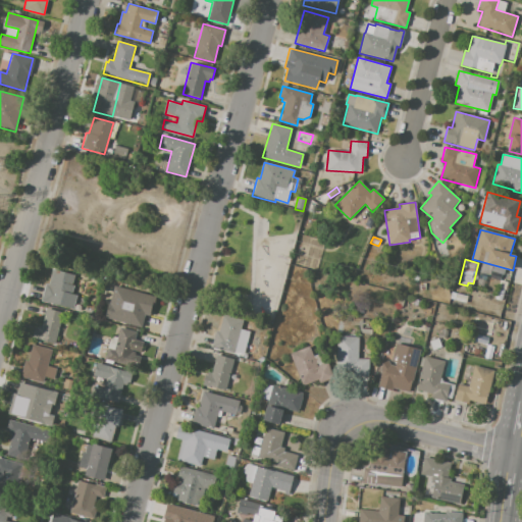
[(481,263),(492,266),(490,275),(479,272),(481,263)]
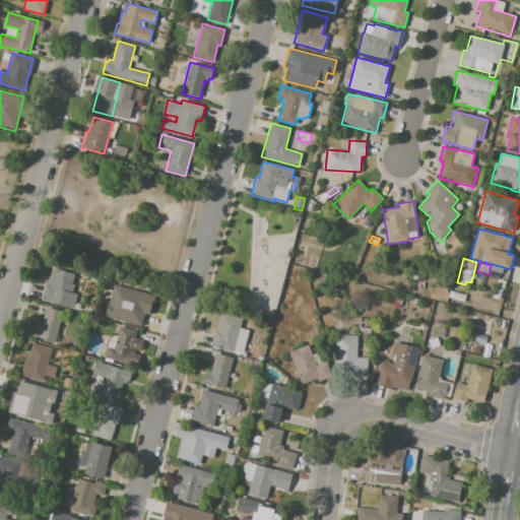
[(41,300),(46,283),(49,283),(53,268),(74,274),(72,284),(74,284),(72,293),(74,294),(71,308),(41,300)]
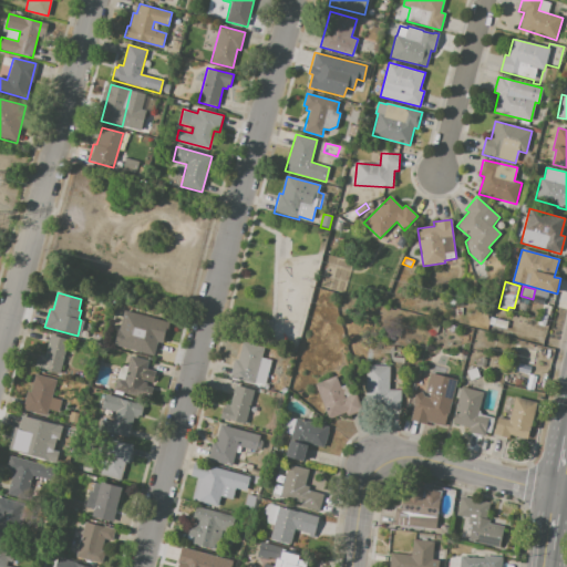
[(545,327),(538,325),(542,313),(547,316),(545,327)]
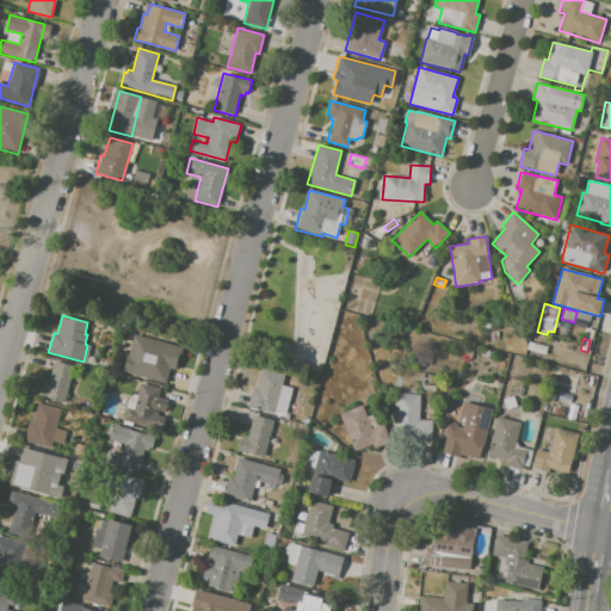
[(170,384),(179,347),(156,341),(147,378),(170,384)]
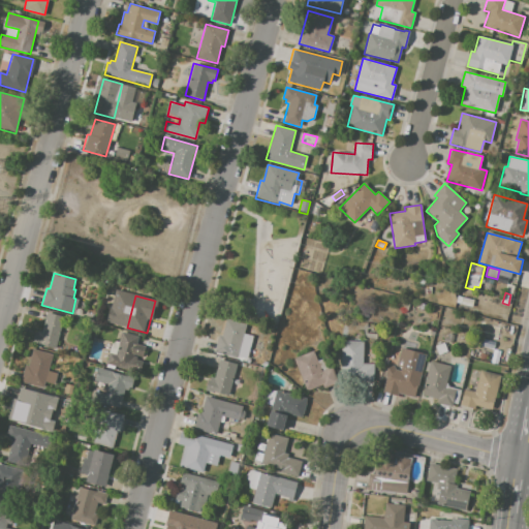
[(471,307),(456,303),(458,296),(473,301),(471,307)]
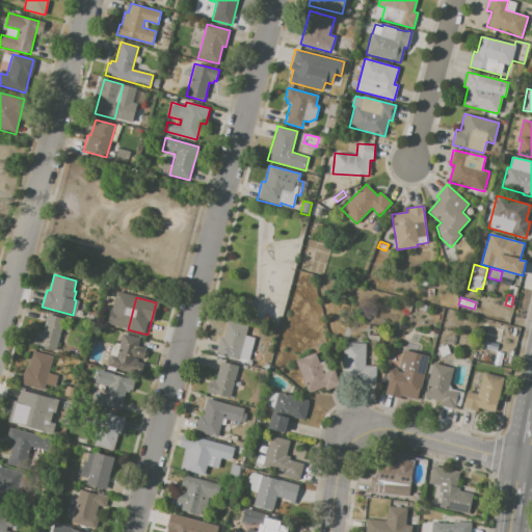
[(47,314),(63,319),(55,351),(32,345),(35,334),(37,335),(38,333),(42,334),(47,314)]
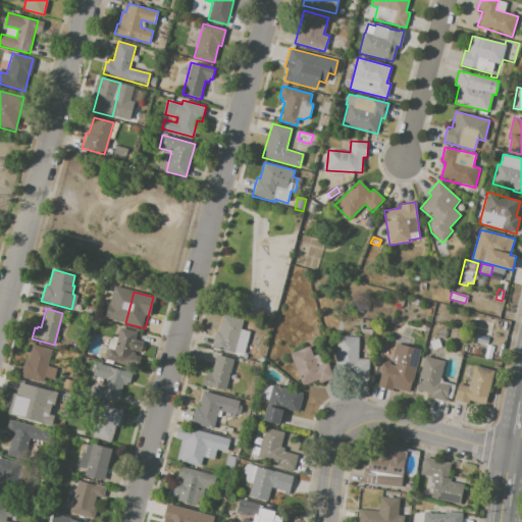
[(215,330),(218,331),(222,316),(243,321),(241,329),(250,331),(244,355),(211,347),(215,330)]
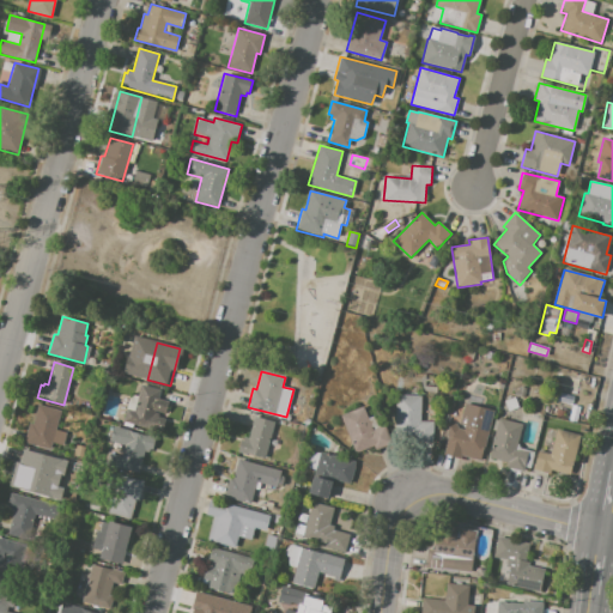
[(140,384),(161,389),(158,399),(170,401),(167,413),(156,410),(155,414),(164,417),(161,428),(135,422),(134,425),(123,422),(131,394),(138,396),(140,384)]
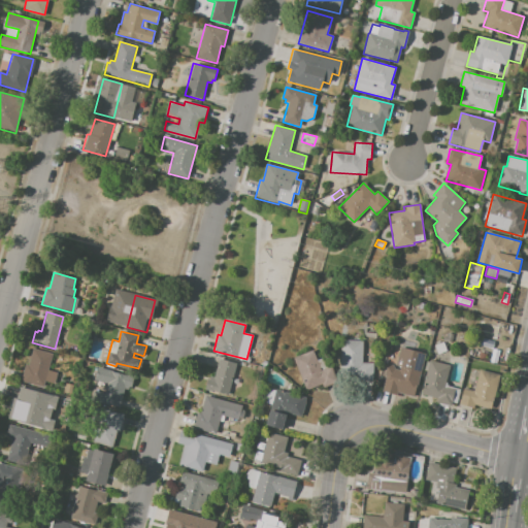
[(449,333),(453,334),(452,339),(450,341),(443,340),(443,336),(448,336),(449,333)]
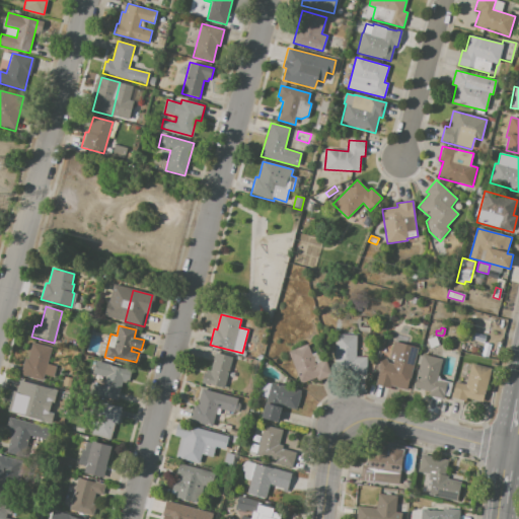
[(335,334),(357,335),(356,357),(366,357),(366,374),(352,373),(352,369),(334,369),(335,334)]
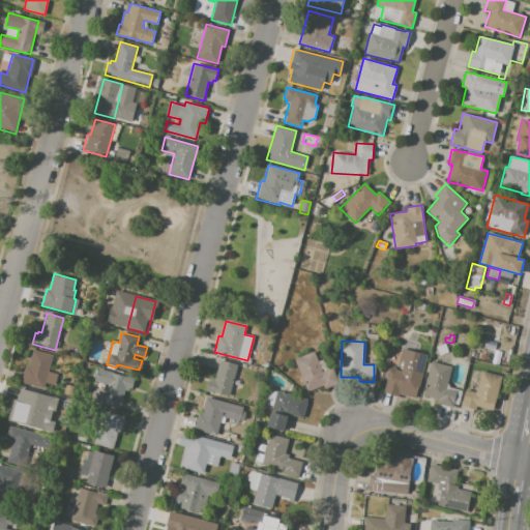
[(436,347),(445,344),(448,352),(439,355),(436,347)]
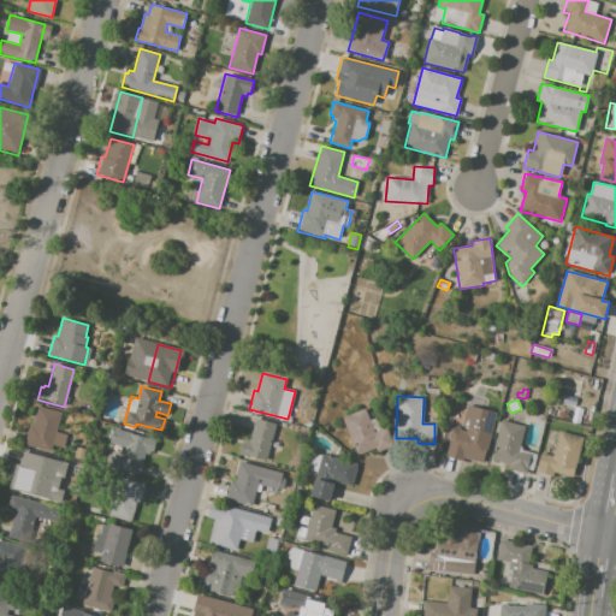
[(450,439),(448,437),(450,428),(457,425),(461,431),(466,432),(467,427),(461,426),(467,406),(497,413),(483,463),(463,458),(463,461),(445,456),(450,439)]
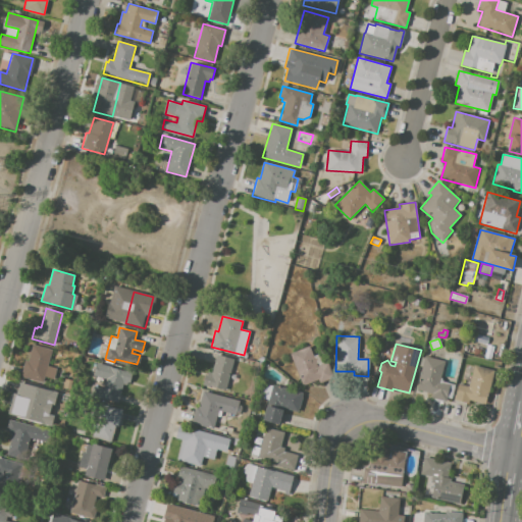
[(33,345),(51,350),(47,365),(58,368),(55,381),(45,378),(44,383),(20,377),(25,360),(29,361),(33,345)]
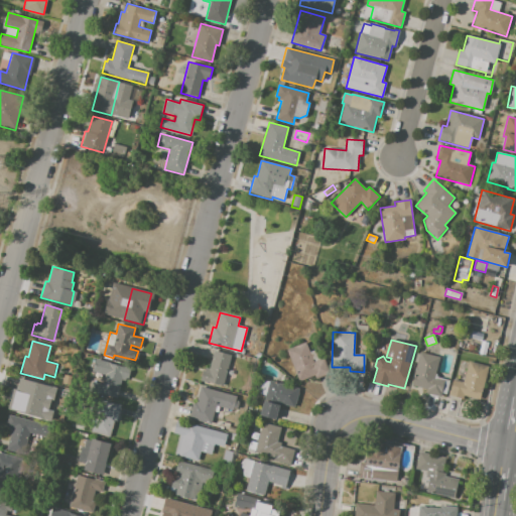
[(286,350),(304,342),(307,351),(319,347),(330,374),(315,379),(313,375),(299,381),(286,350)]
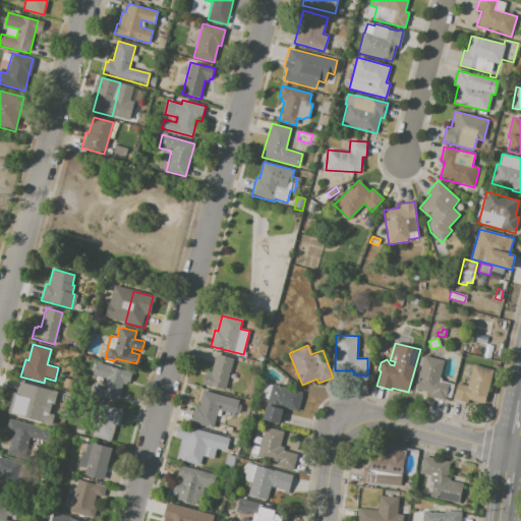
[(216,354),(233,358),(225,390),(201,384),(205,373),(207,373),(207,371),(212,372),(216,354)]
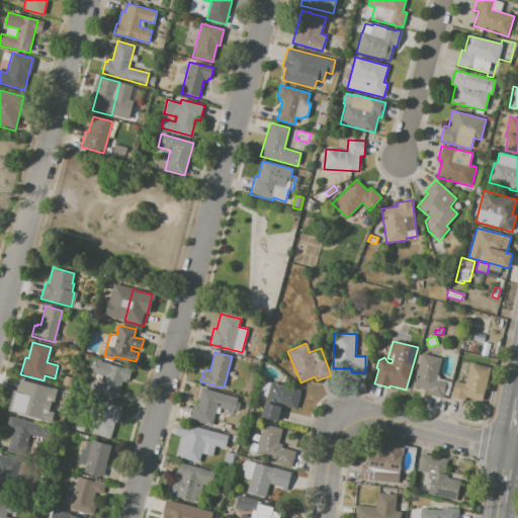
[(426,395),(443,399),(443,395),(448,396),(451,381),(440,378),(437,374),(441,358),(422,353),(413,386),(427,391),(426,395)]
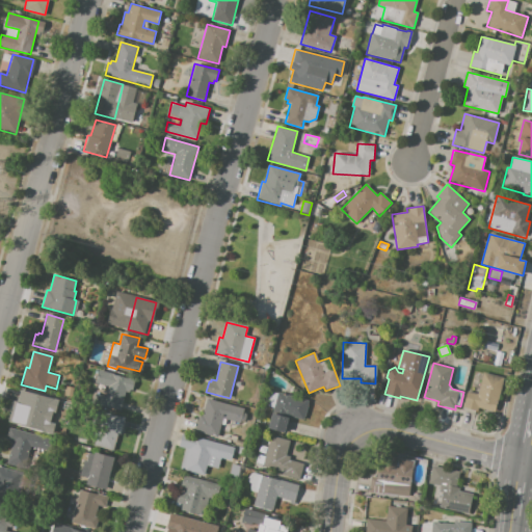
[(99,370),(113,373),(112,374),(133,380),(130,394),(125,393),(120,411),(92,403),(95,394),(105,396),(108,388),(96,383),(99,370)]
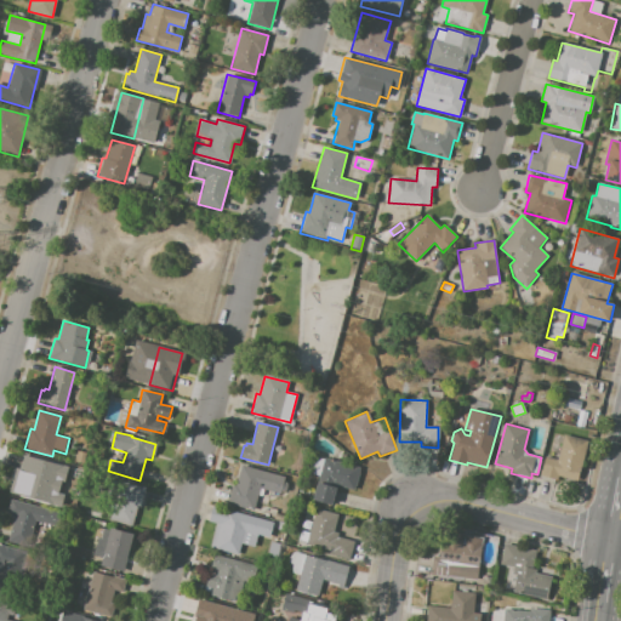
[(546,456),(557,460),(563,434),(587,440),(579,478),(559,473),(558,480),(541,476),(546,456)]
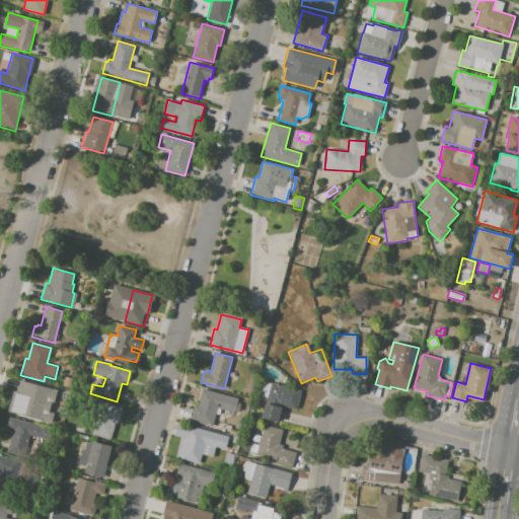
[(19,379),(39,385),(39,386),(46,388),(41,408),(33,405),(30,418),(10,413),(19,379)]
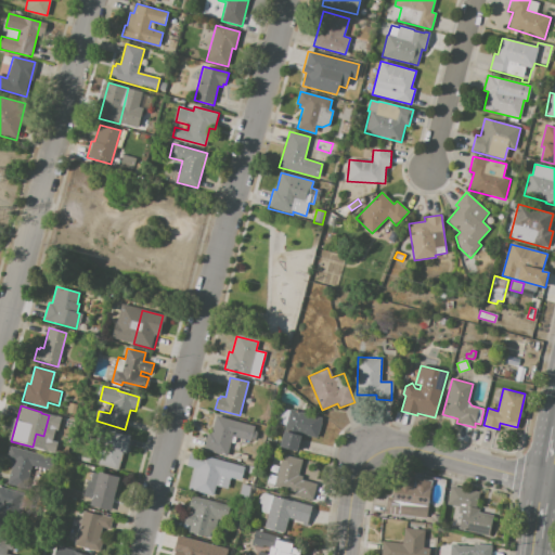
[(317,438),(322,417),(289,410),(280,447),(296,451),(300,434),(317,438)]
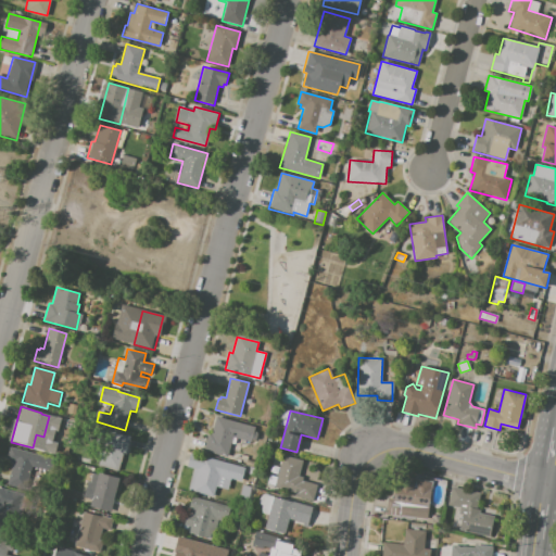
[(215,417),(255,427),(252,442),(231,437),(227,457),(203,452),(207,433),(211,434),(215,417)]
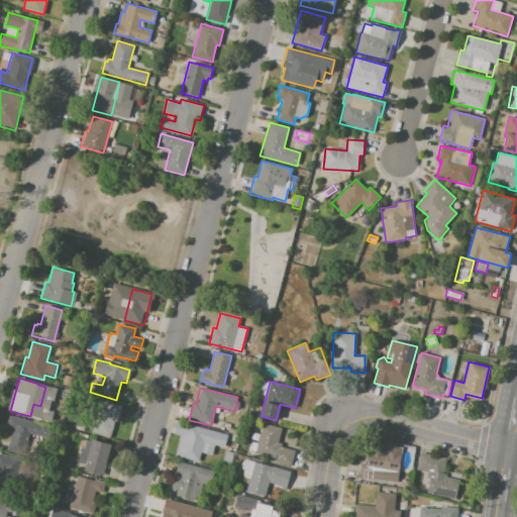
[(98,400),(121,406),(117,423),(114,422),(109,438),(90,432),(98,400)]
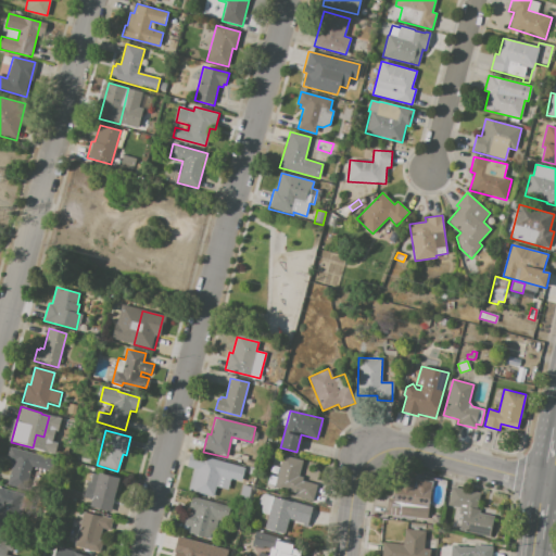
[(10,446),(53,458),(50,471),(33,467),(27,490),(7,484),(13,464),(5,462),(10,446)]
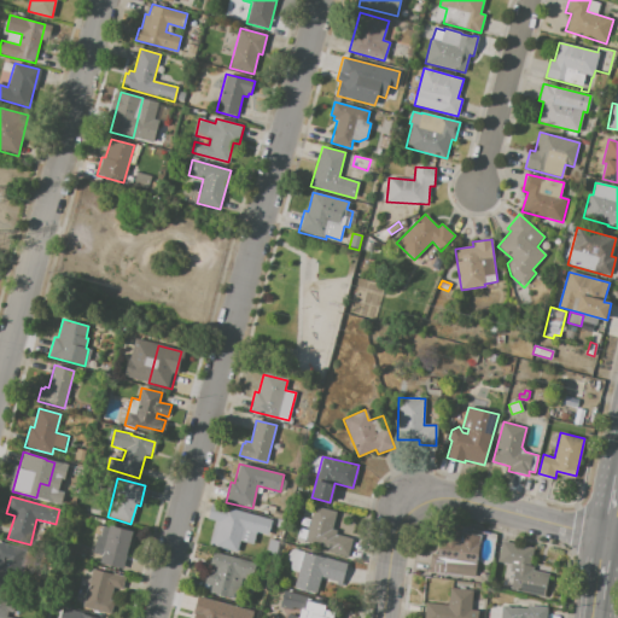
[(211,503),(273,520),(268,536),(256,532),(254,544),(240,541),(237,553),(208,546),(215,522),(208,519),(211,503)]
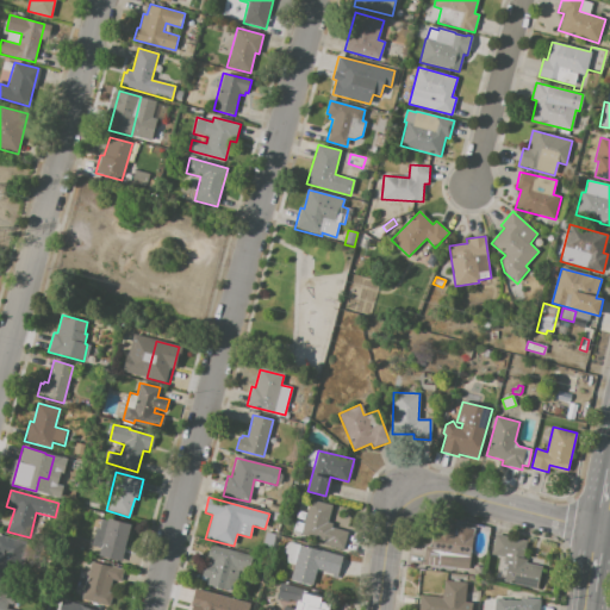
[(310,499),(332,505),(328,522),(332,523),(331,527),(348,531),(343,549),(322,545),(323,540),(302,534),(310,499)]
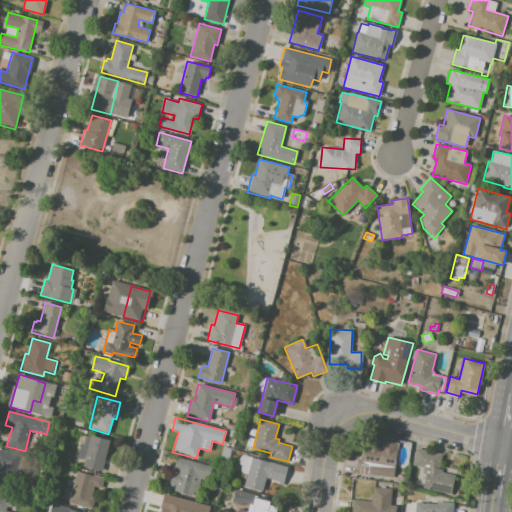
[(91,435),(110,440),(102,471),(82,466),(84,460),(77,458),(83,435),(90,437),(91,435)]
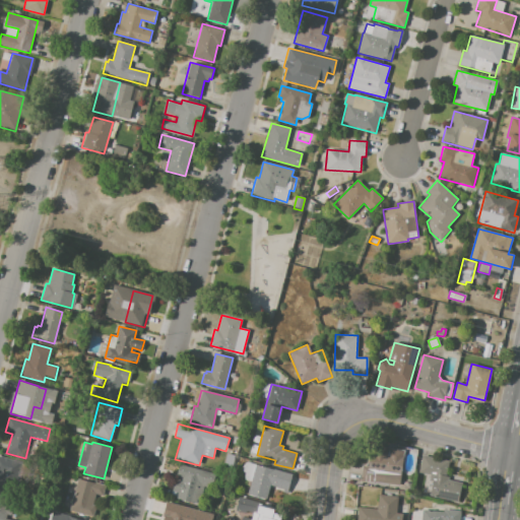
[(369,445),(389,447),(389,449),(403,450),(399,486),(360,481),(362,465),(366,466),(366,463),(367,463),(369,445)]
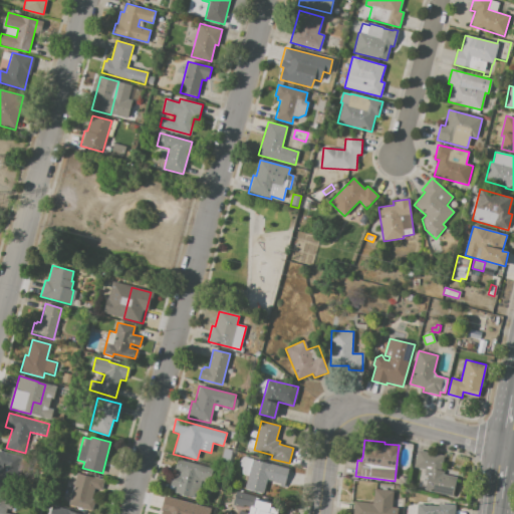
[(418,450),(443,456),(440,470),(444,471),(443,474),(458,478),(454,496),(425,490),(428,477),(424,476),(425,469),(414,467),(418,450)]
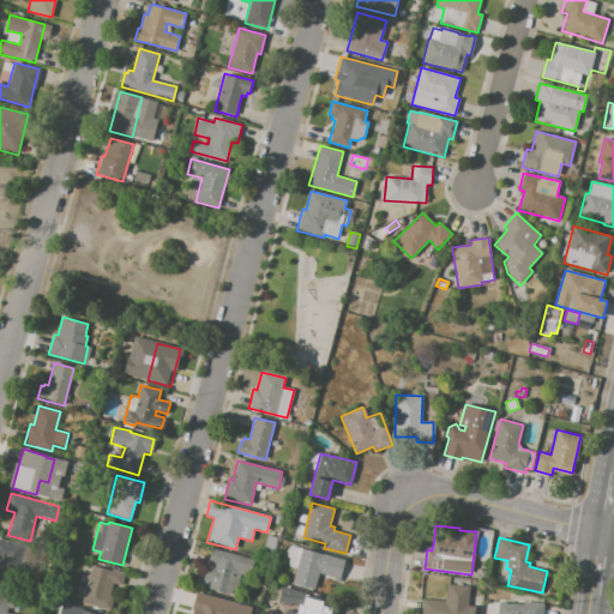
[(0,578),(14,583),(25,546),(0,539),(0,578)]
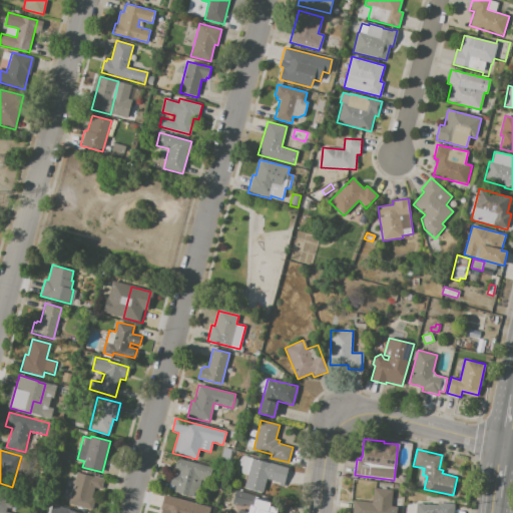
[(175,458),(213,469),(210,482),(201,479),(196,498),(171,491),(172,487),(166,485),(170,473),(178,475),(179,474),(171,471),(175,458)]
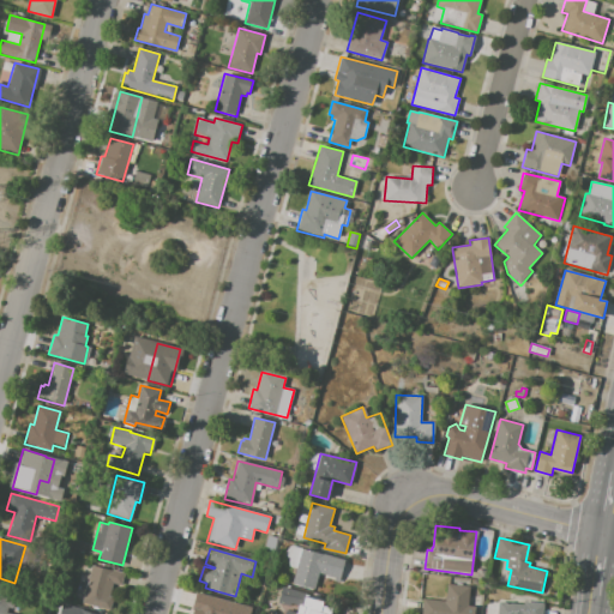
[(301,549),(344,560),(339,578),(319,573),(315,589),(293,583),(301,549)]
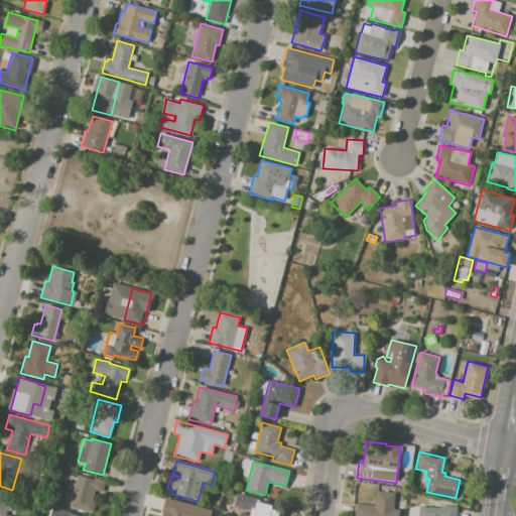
[(78,475),(104,482),(101,494),(95,492),(93,500),(96,501),(93,513),(70,508),(78,475)]
